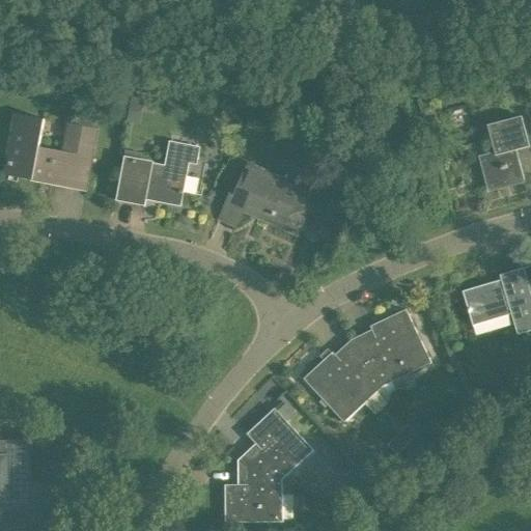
[(14,114),(2,175),(31,180),(33,180),(33,176),(42,177),(40,179),(58,183),(58,180),(64,182),(63,187),(87,191),(99,130),(66,124),(61,152),(38,148),(44,119),(14,114)]
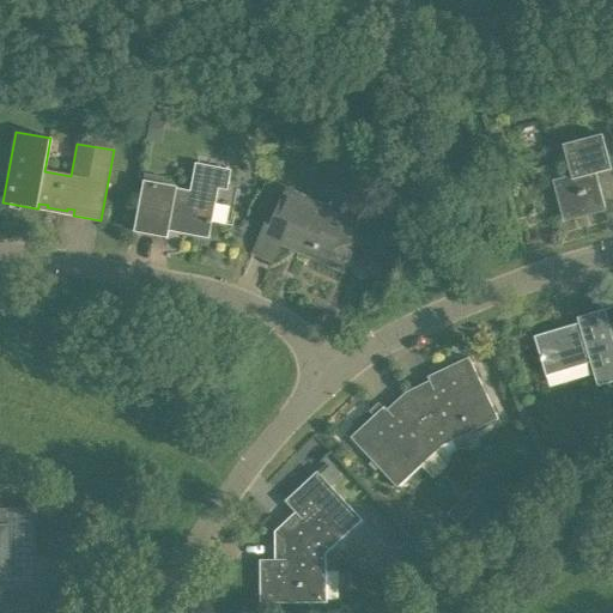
[(566,218),(605,208),(595,174),(611,169),(601,133),(562,144),(571,178),(556,182),(566,218)]
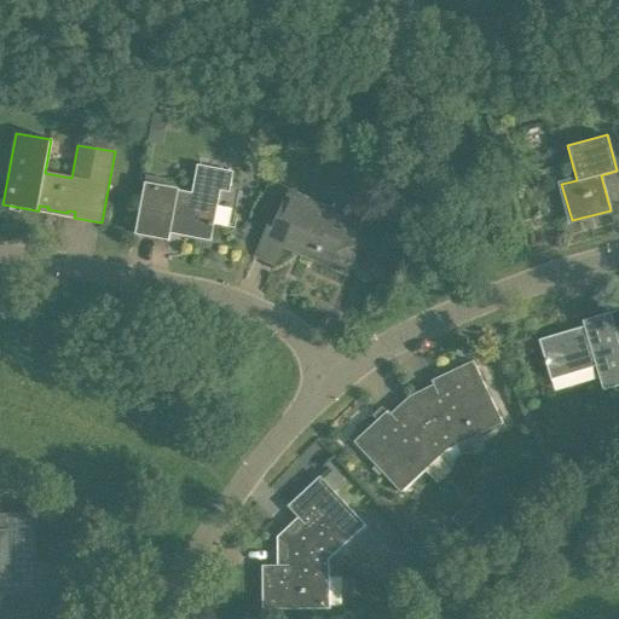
[(196,167),(191,192),(165,187),(166,180),(146,177),(137,230),(169,236),(172,227),(185,230),(185,235),(212,239),(220,189),(229,190),(232,173),(196,167)]
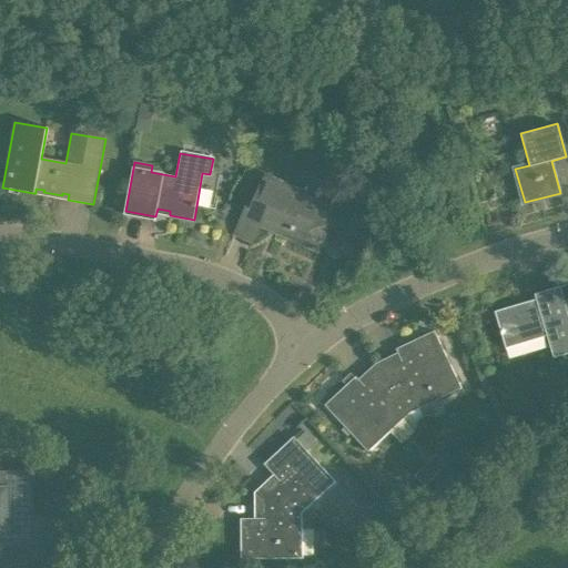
[(270,227),(272,223),(293,232),(290,237),(316,250),(327,224),(315,220),(321,208),(295,196),(297,192),(265,178),(247,217),(270,227)]
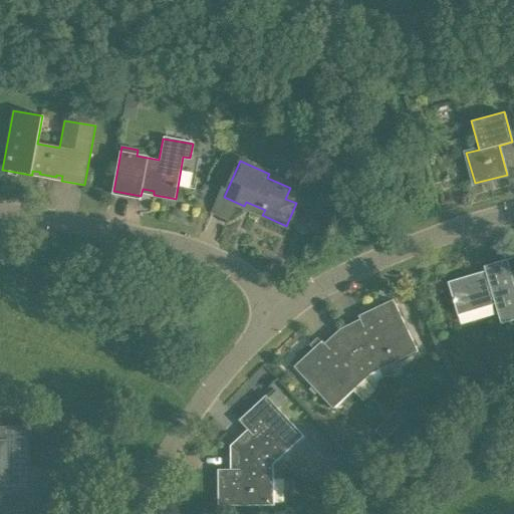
[(501,324),(513,319),(513,284),(507,259),(484,266),(485,271),(448,282),(457,315),(495,304),(501,324)]
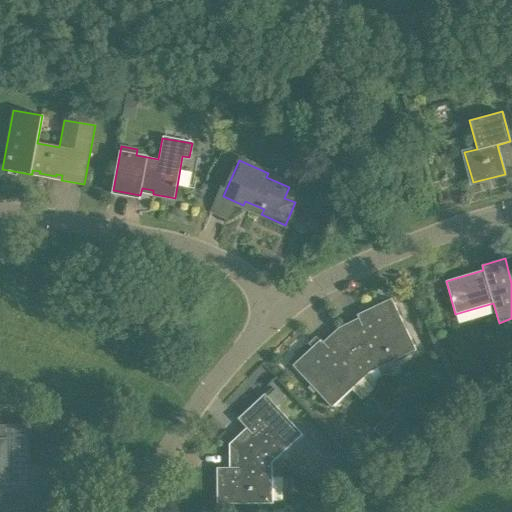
[(356,323),(340,330),(368,374),(415,351),(390,299),(357,315),(362,327),(358,328),(356,323)]
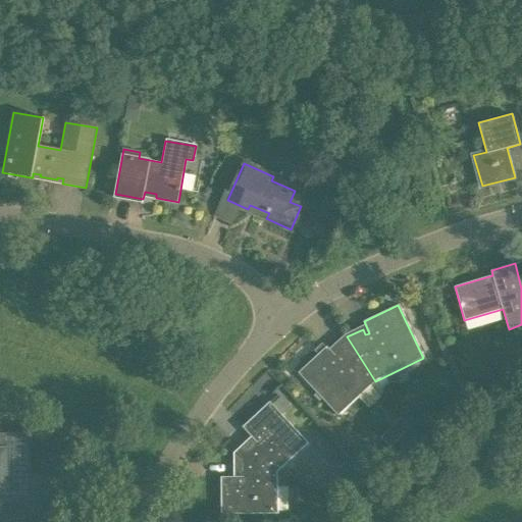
[(337,415),(375,381),(347,336),(331,351),(326,347),(298,373),(337,415)]
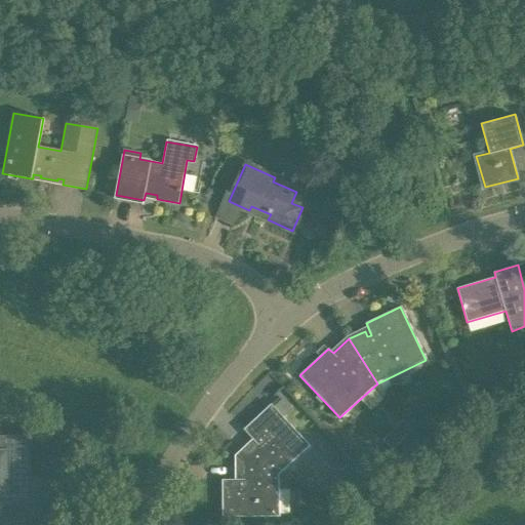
[(283,399),(274,407),(283,416),(291,408),(283,399)]
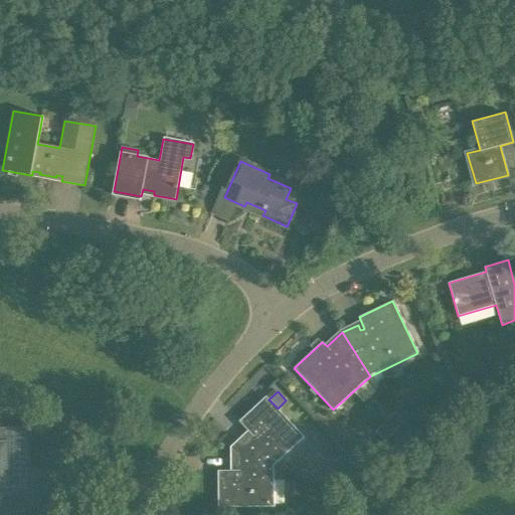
[(251,435),(236,450),(275,466),(304,438),(278,408),(269,399),(266,396),(239,421),(251,435)]
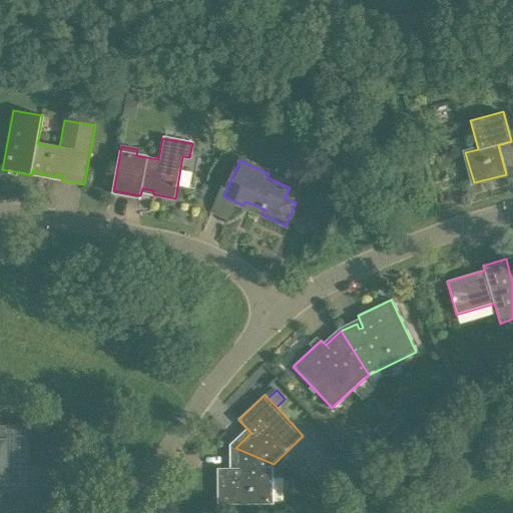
[(396,427),(402,420),(392,411),(386,417),(396,427)]
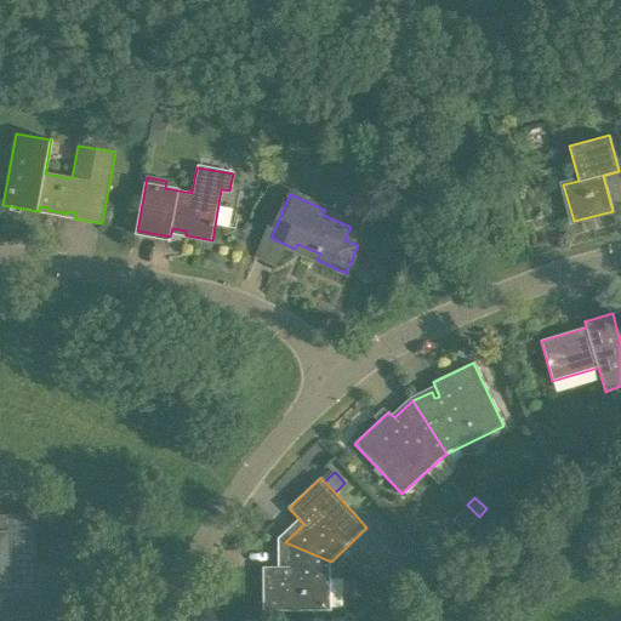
[(0,591),(29,591),(29,603),(45,603),(45,568),(30,568),(30,518),(0,518),(0,591)]
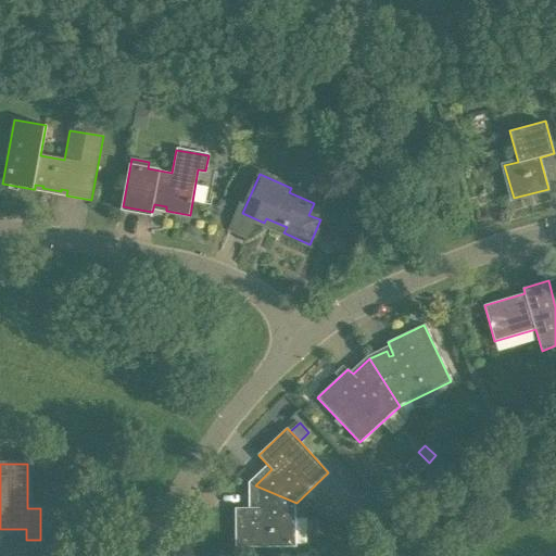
[(297,546),(297,503),(255,485),(255,508),(236,508),(236,547),(297,546)]
